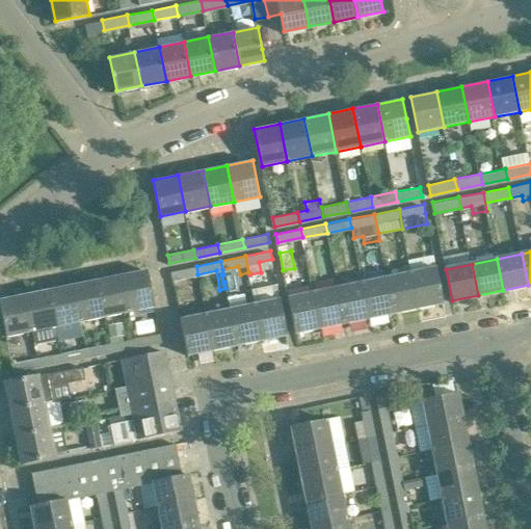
[(173,279),(197,274),(196,266),(171,271),(173,279)]
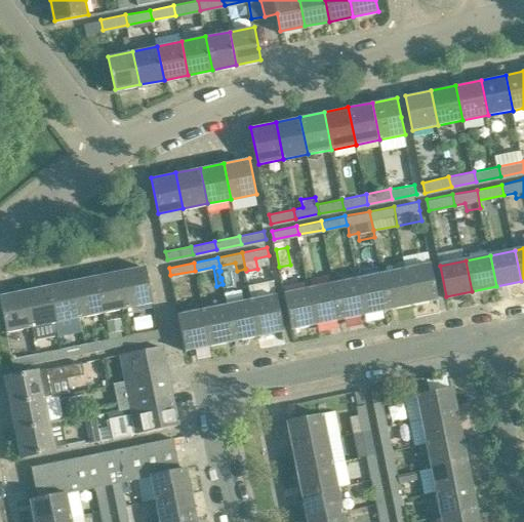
[(438,297),(434,278),(431,265),(406,270),(413,303),(438,297)]
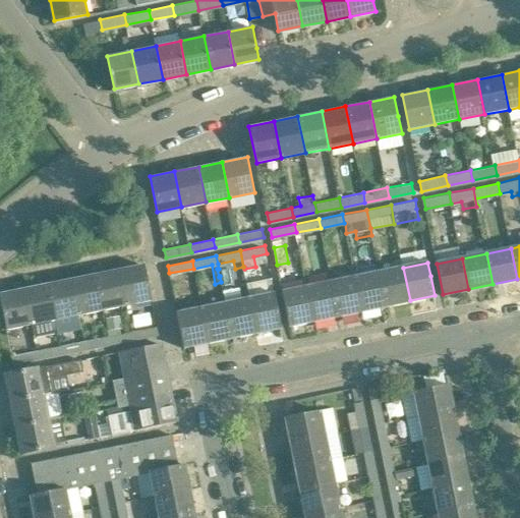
[(127,303),(152,298),(145,264),(120,269),(127,303)]
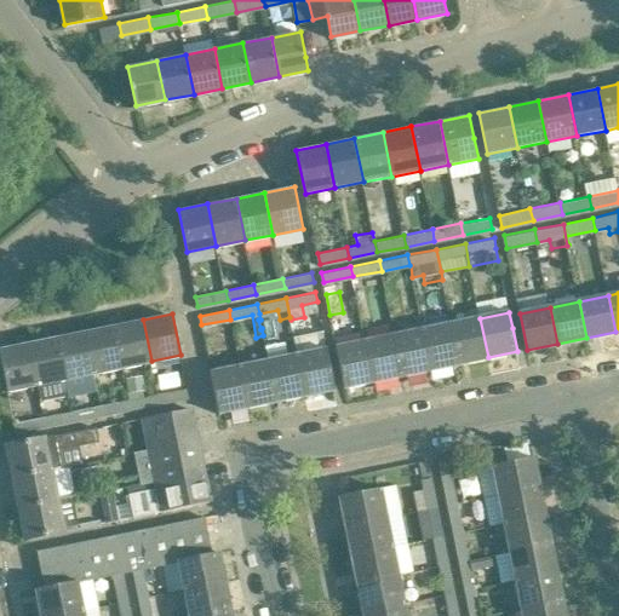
[(459,363),(488,357),(480,318),(451,324),(459,363)]
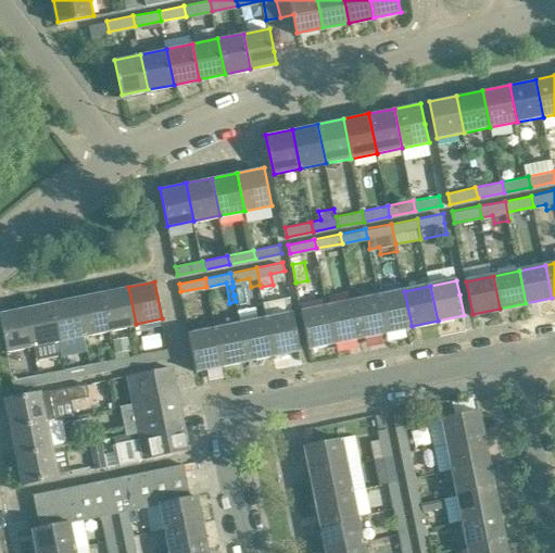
[(110,329),(136,324),(128,287),(102,291),(110,329)]
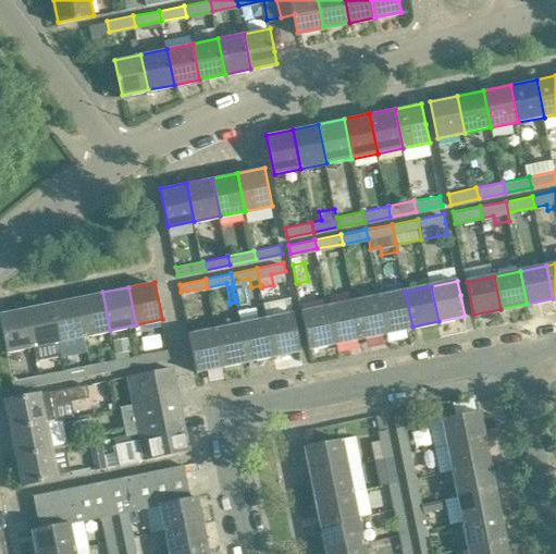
[(85,335),(110,330),(102,292),(77,297),(85,335)]
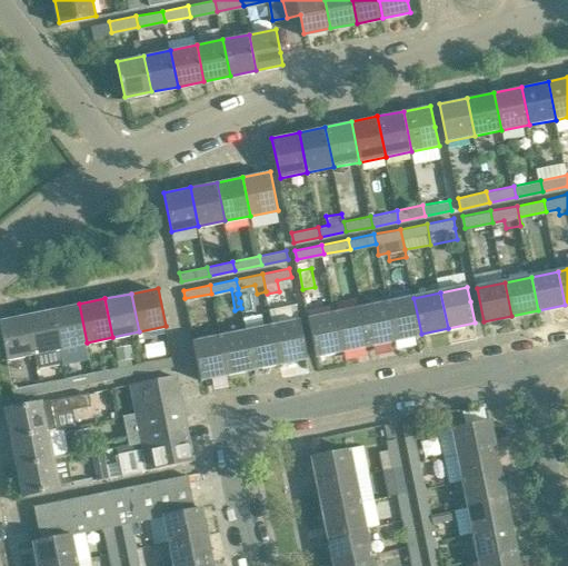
[(396,339),(421,334),(414,298),(388,303),(396,339)]
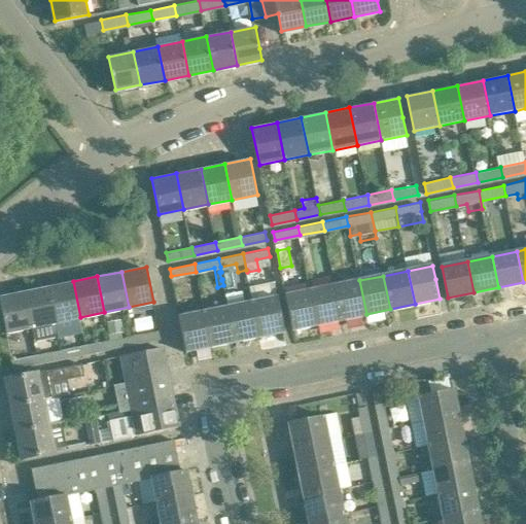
[(342,319),(366,314),(359,280),(335,285),(342,319)]
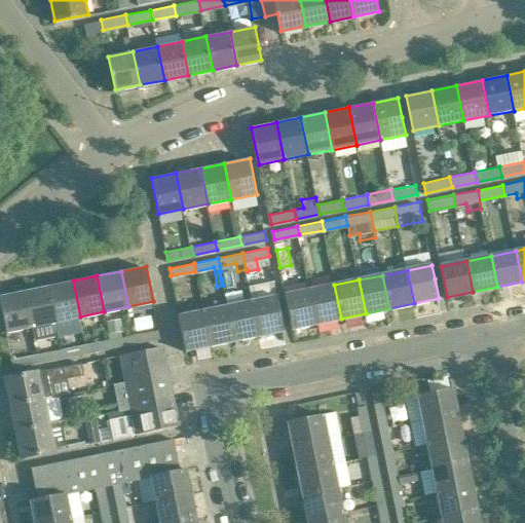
[(55,322),(80,316),(73,281),(48,286),(55,322)]
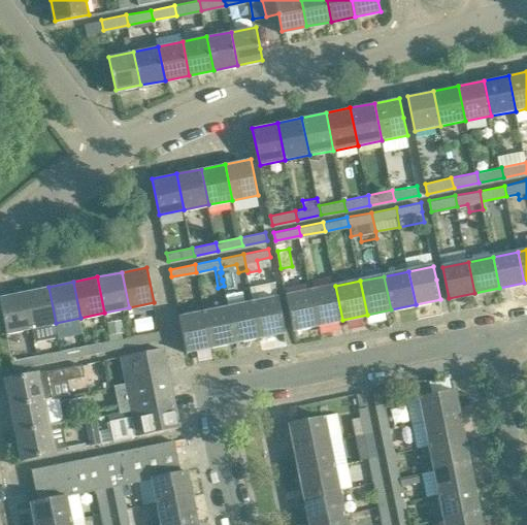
[(318,324),(342,320),(335,286),(311,291),(318,324)]
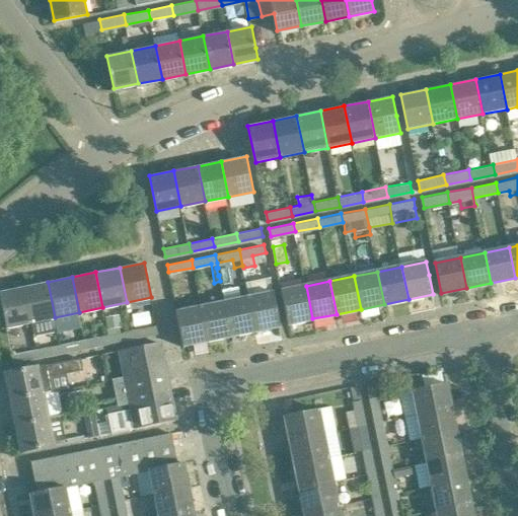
[(30,321),(55,317),(48,282),(23,287),(30,321)]
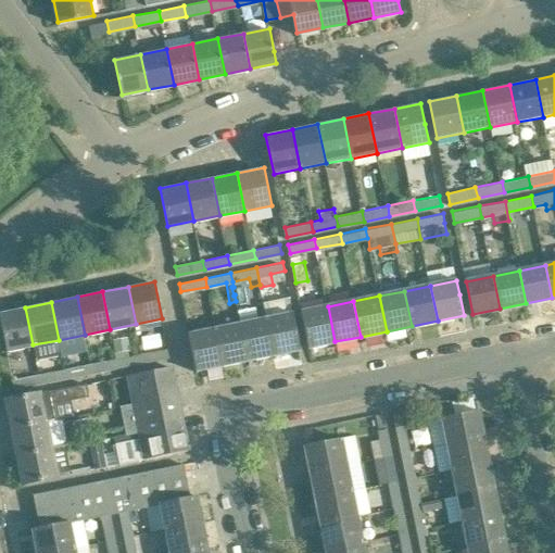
[(308,347),(335,341),(328,306),(302,312),(308,347)]
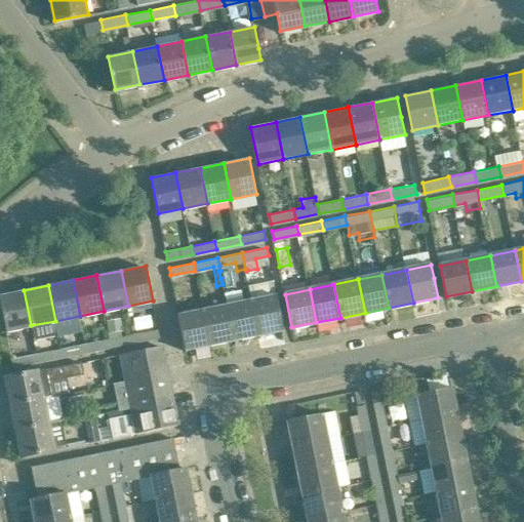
[(0,298),(6,330),(31,325),(24,290),(0,294),(0,298)]
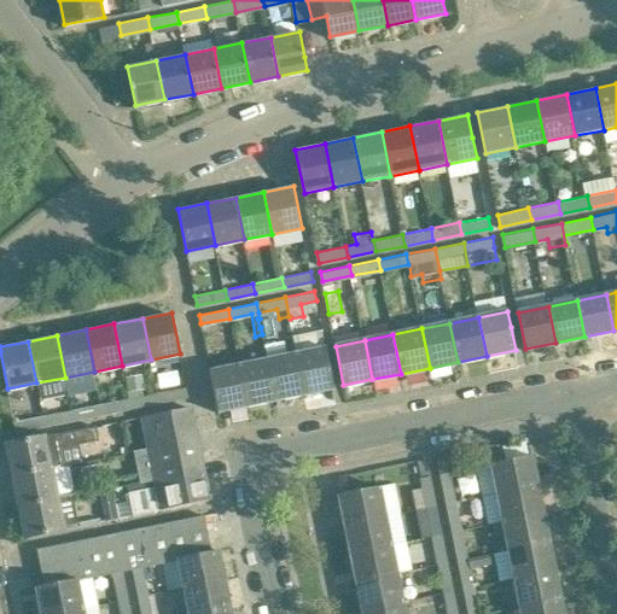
[(304,393),(333,387),(325,345),(296,351),(304,393)]
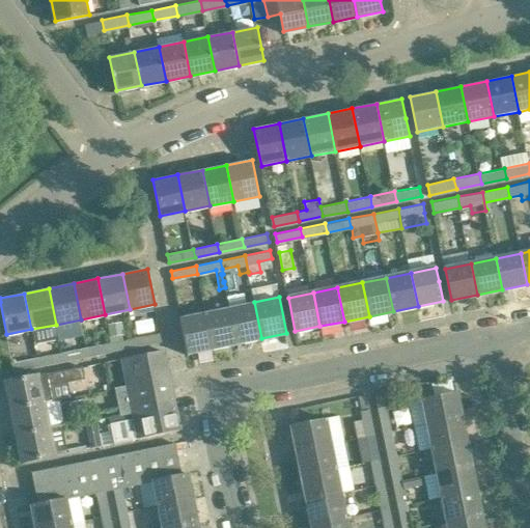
[(238,343),(261,338),(254,302),(230,307),(238,343)]
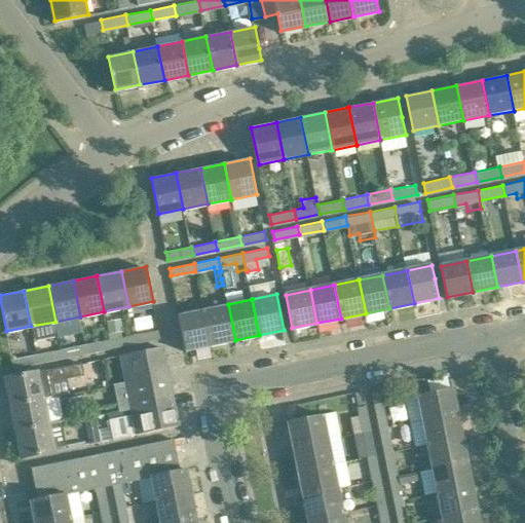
[(211,344),(235,340),(228,304),(203,309),(211,344)]
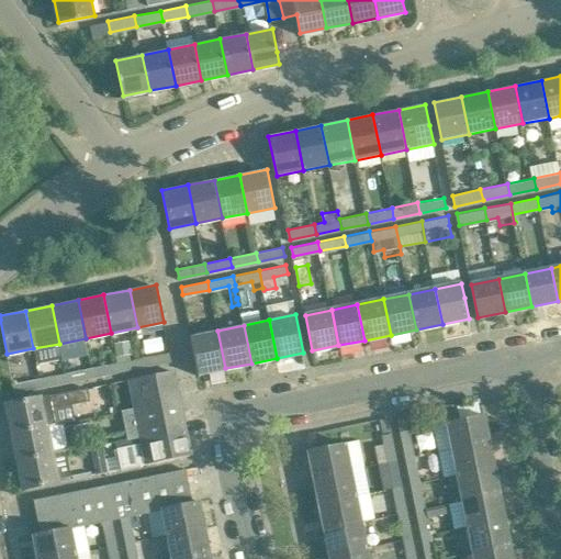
[(199,373),(225,368),(217,331),(191,336),(199,373)]
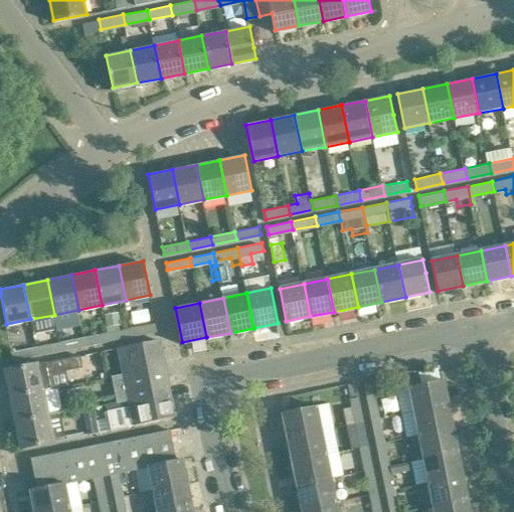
[(133,335),(157,330),(156,323),(131,328),(133,335)]
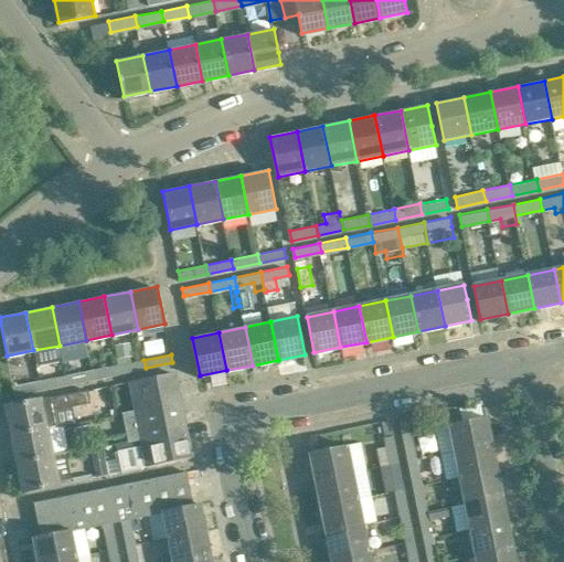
[(119,373),(146,368),(144,360),(118,364),(119,373)]
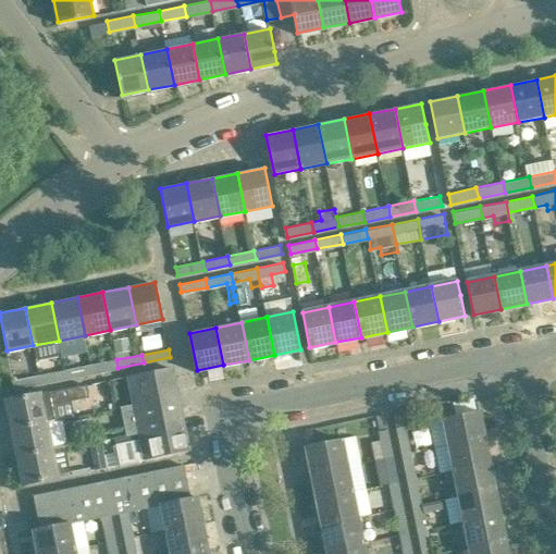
[(93,373),(118,368),(116,359),(90,365),(93,373)]
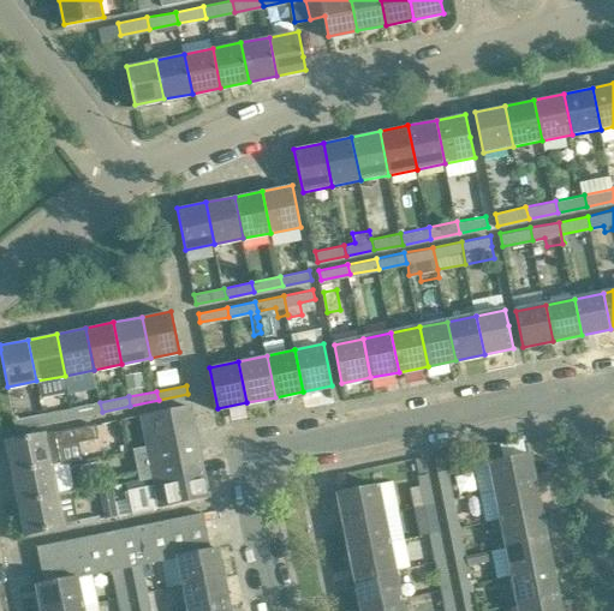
[(73,418),(102,412),(100,402),(71,408),(73,418)]
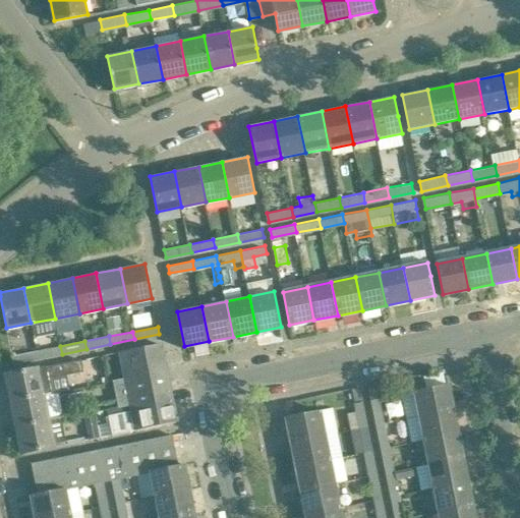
[(129,394),(169,386),(161,342),(120,350),(129,394)]
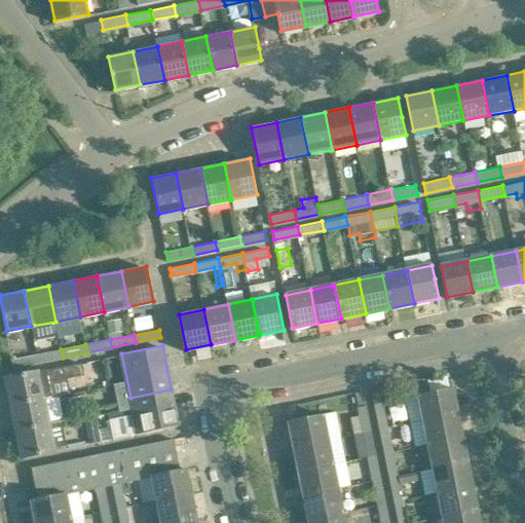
[(38,362),(63,358),(61,349),(37,355),(38,362)]
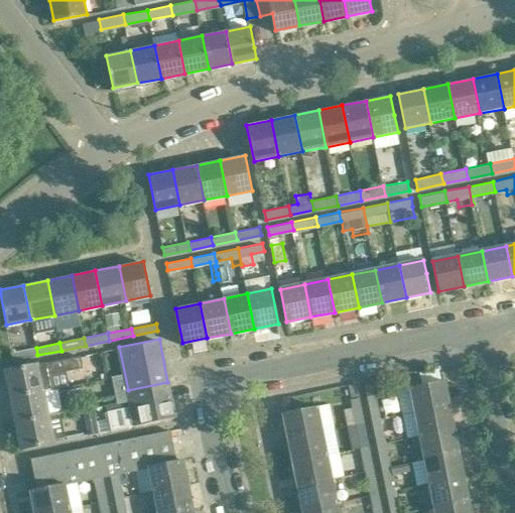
[(13,360),(37,355),(36,348),(12,352),(13,360)]
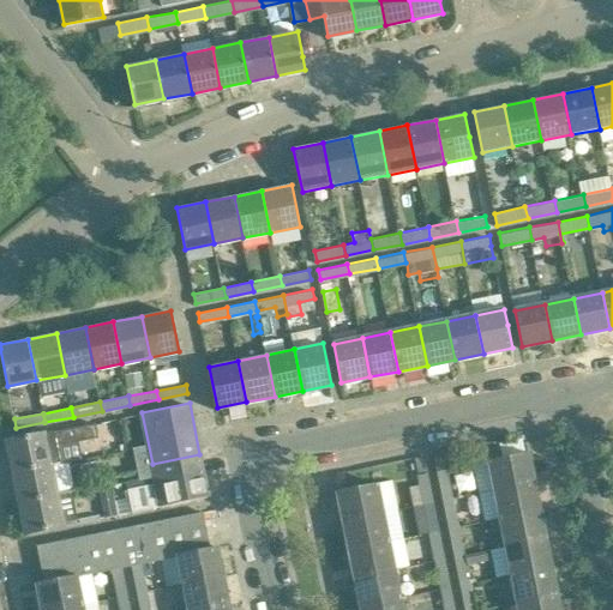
[(128,416),(119,418),(122,434),(132,432),(128,416)]
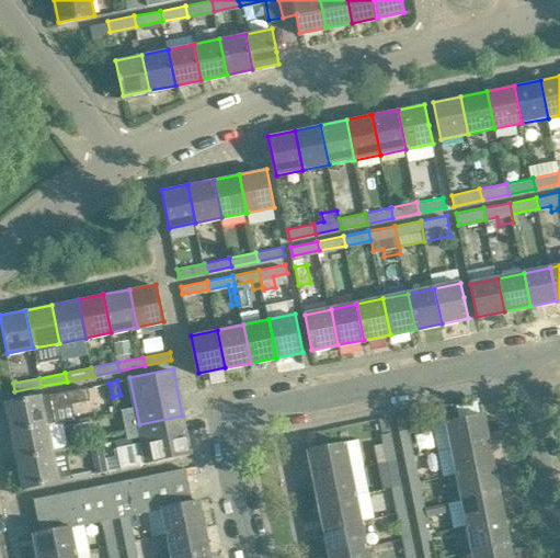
[(63,390),(66,403),(90,399),(88,386),(63,390)]
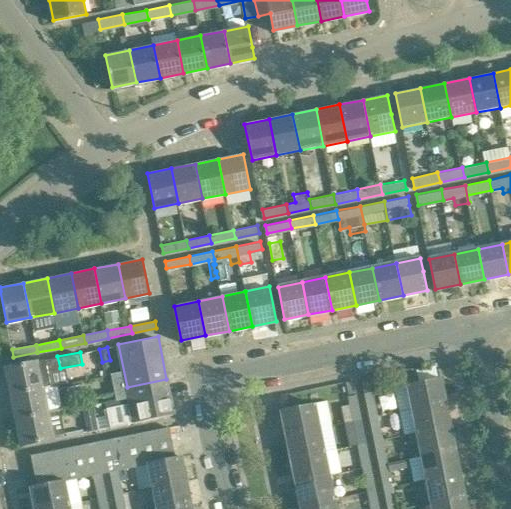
[(49,385),(46,371),(60,368),(57,356),(6,367),(11,393),(49,385)]
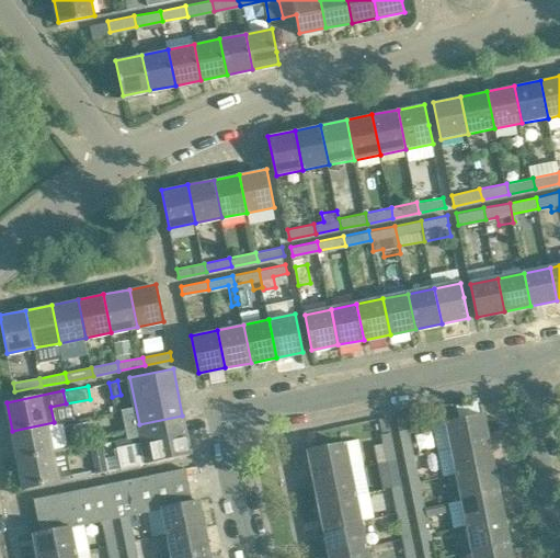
[(483,412),(445,420),(446,421),(450,446),(489,439),(483,412)]
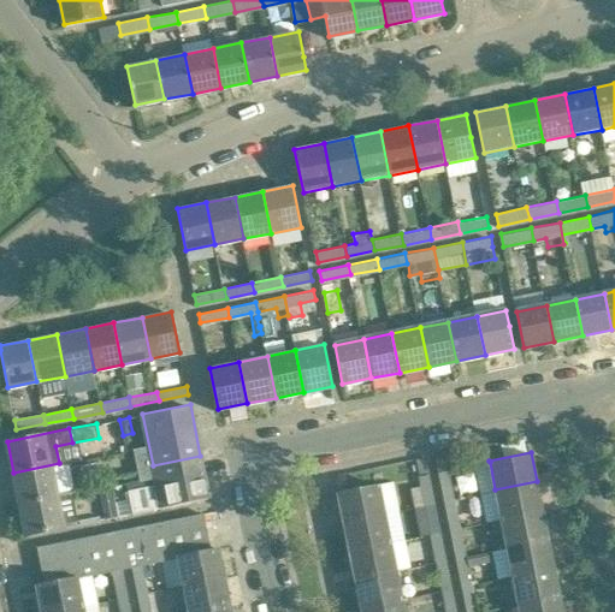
[(157,483),(205,474),(200,456),(153,465),(157,483)]
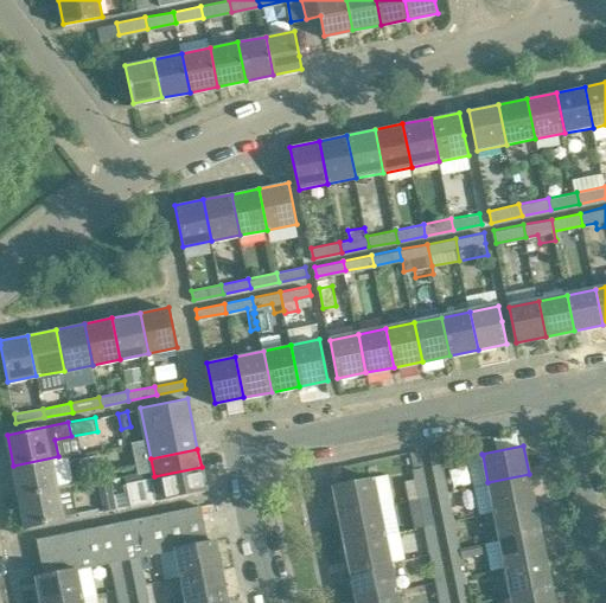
[(19,495),(71,485),(71,483),(74,483),(68,454),(58,456),(13,466),(19,495)]
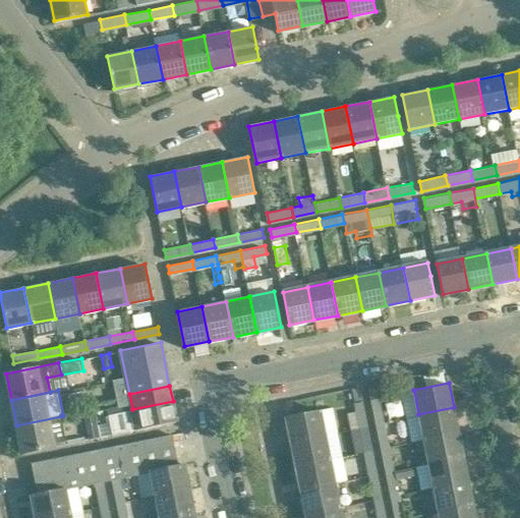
[(376,423),(386,421),(381,397),(370,399),(376,423)]
